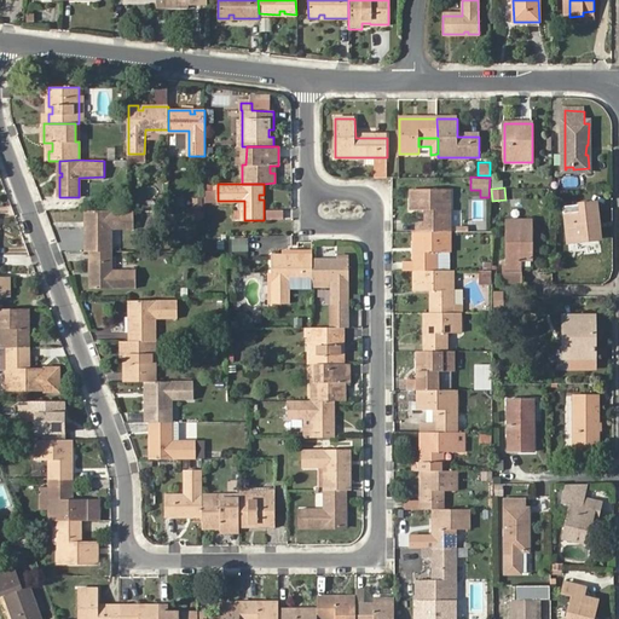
[(431,210),(431,233),(450,233),(450,191),(410,190),(411,210),(431,210)]
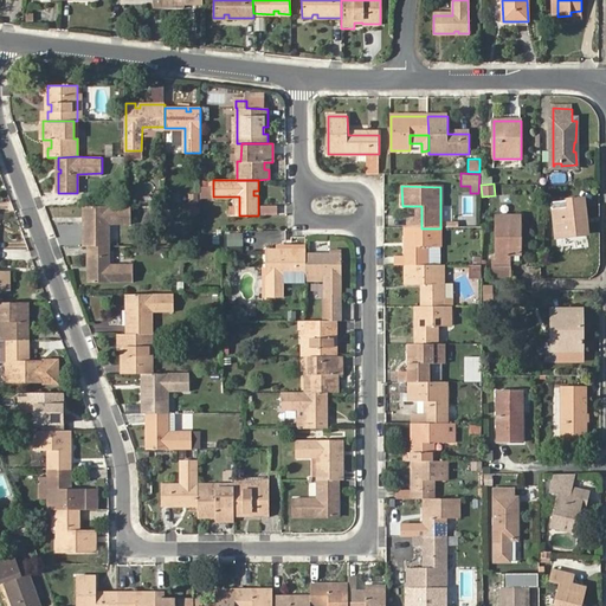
[(187,204),(198,204),(198,193),(187,193),(187,204)]
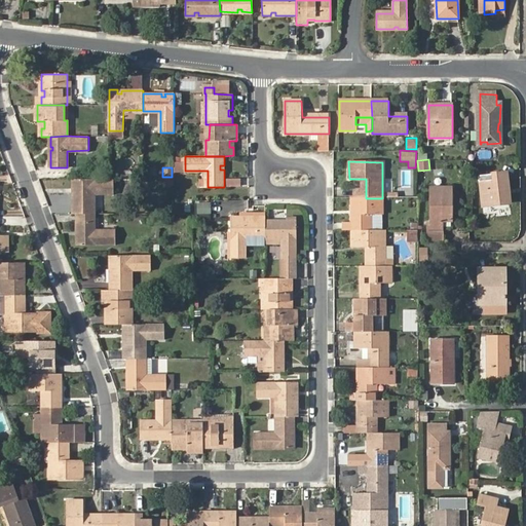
[(481,177),(483,203),(494,202),(495,204),(510,203),(506,174),(481,177)]
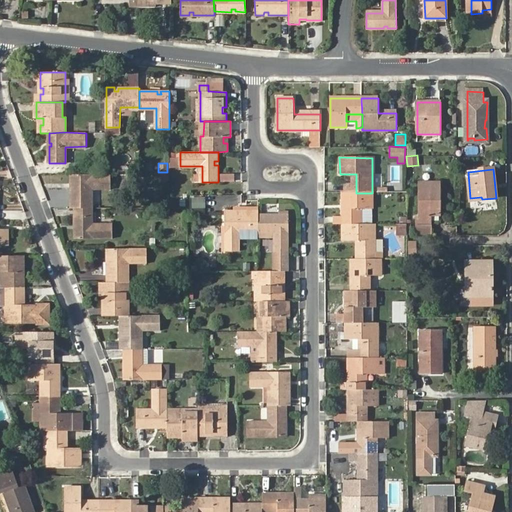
[(110,174),(71,174),(71,183),(74,183),(74,187),(71,187),(71,208),(75,208),(90,208),(90,188),(110,189),(110,174)]
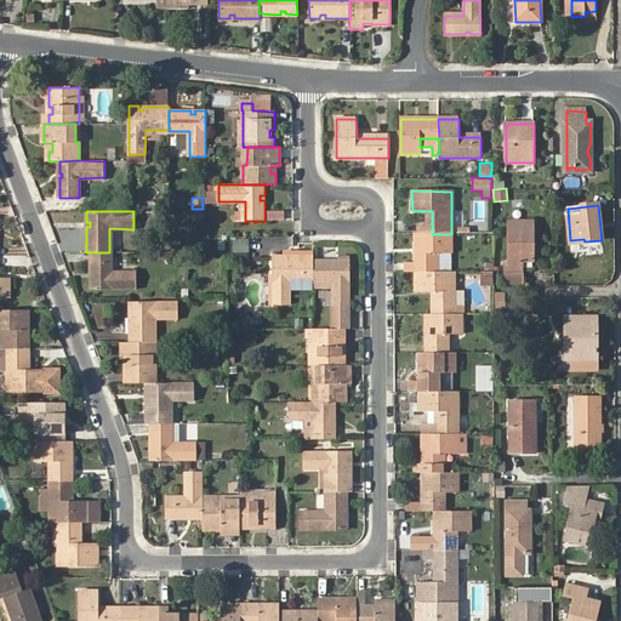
[(508,222),(510,266),(506,266),(506,274),(523,274),(522,260),(534,260),(534,222),(508,222)]
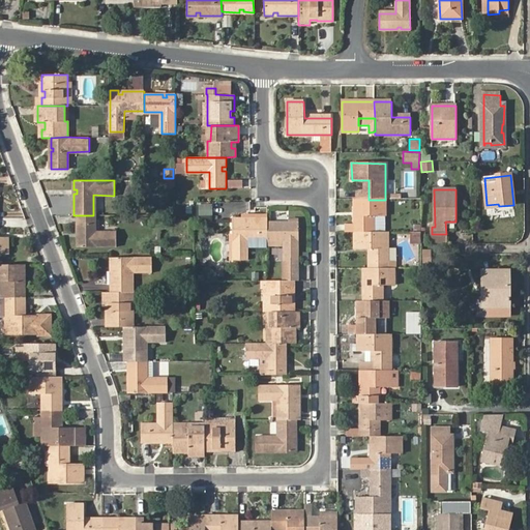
[(369,200),(355,200),(355,233),(372,233),(372,215),(375,216),(385,215),(385,200),(369,200)]
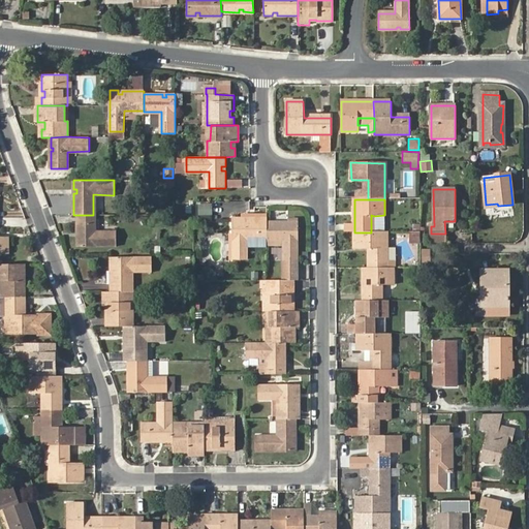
[(195,203),(195,215),(212,215),(212,204),(195,203)]
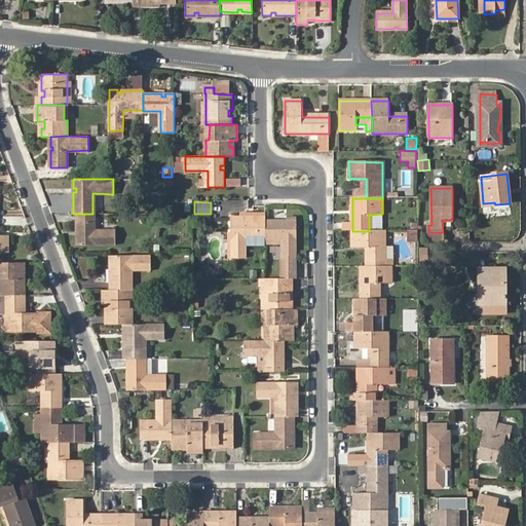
[(92,214),(77,214),(77,231),(79,232),(79,235),(77,235),(77,246),(94,245),(94,231),(115,231),(115,214),(92,214)]
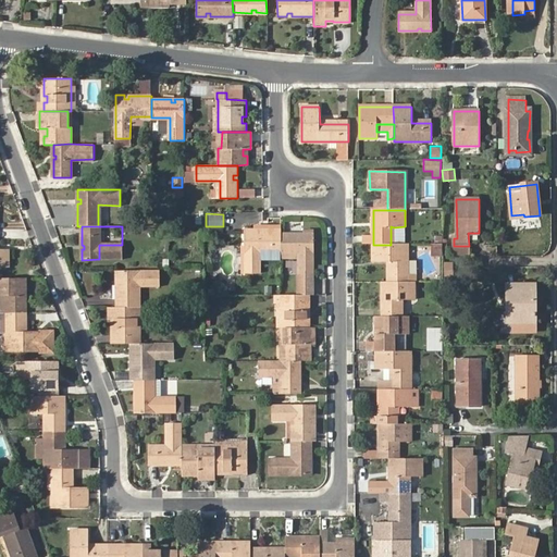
[(282,234),(282,231),(259,231),(259,234),(256,234),(256,231),(246,231),(246,274),(260,274),(260,251),(282,251),(282,234)]
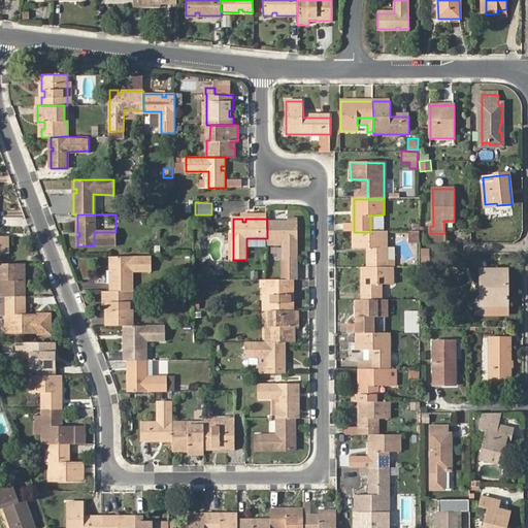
[(285,222),(267,222),(267,238),(267,239),(284,239),(285,261),(298,261),(298,222),(288,223),(288,224),(285,224),(285,222)]
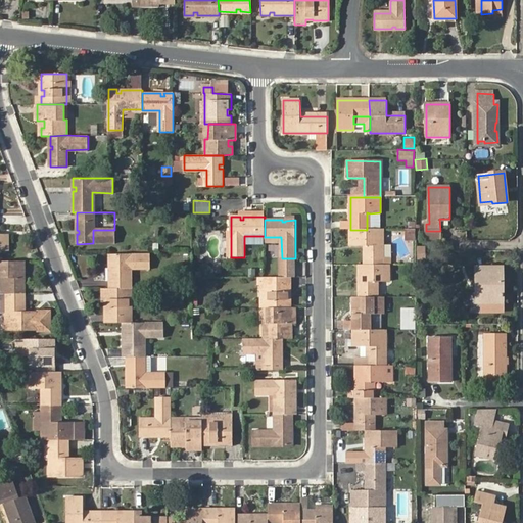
[(415,228),(405,228),(405,239),(415,239),(415,228)]
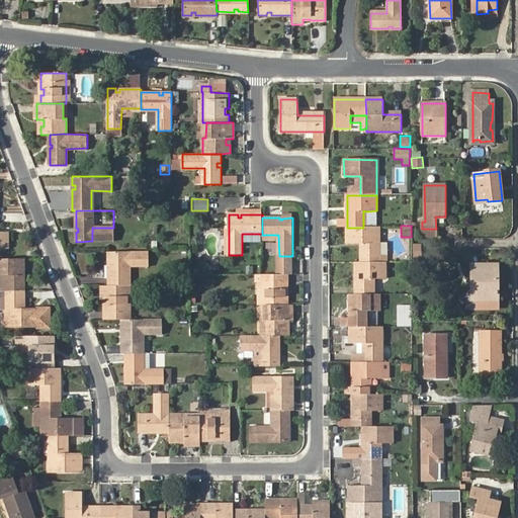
[(386,262),(386,255),(379,256),(379,243),(379,227),(366,227),(363,228),(347,228),(347,243),(362,244),(362,262),(379,262),(385,262),(386,262)]
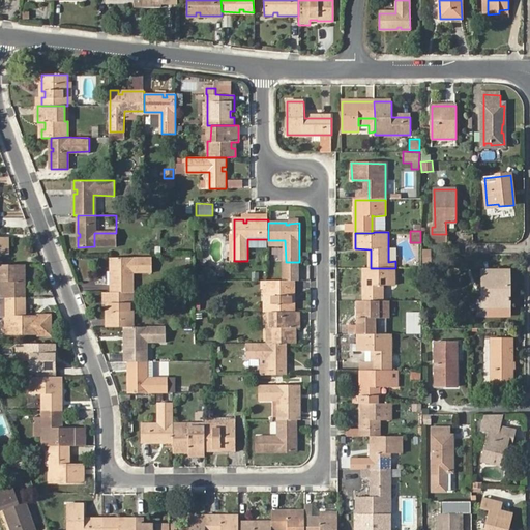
[(0,254),(8,254),(8,237),(0,236),(0,254)]
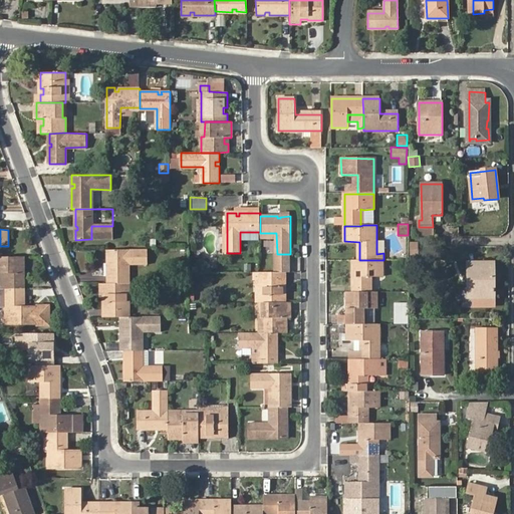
[(147,249),(107,249),(107,259),(110,259),(110,262),(107,262),(107,283),(127,283),(127,263),(147,263),(147,249)]
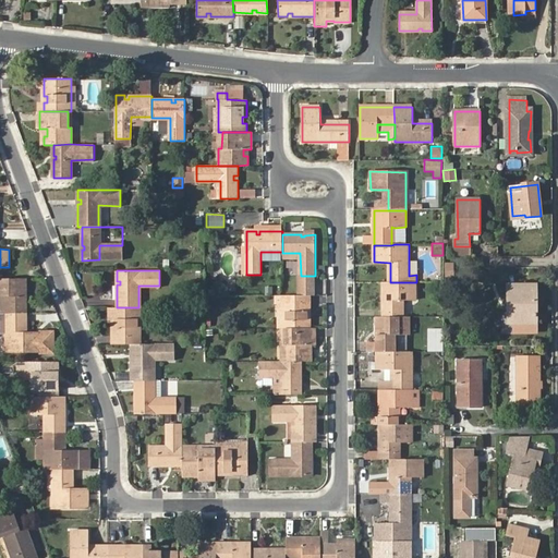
[(25,313),(26,313),(26,278),(0,278),(0,295),(5,296),(8,296),(8,313),(25,313)]
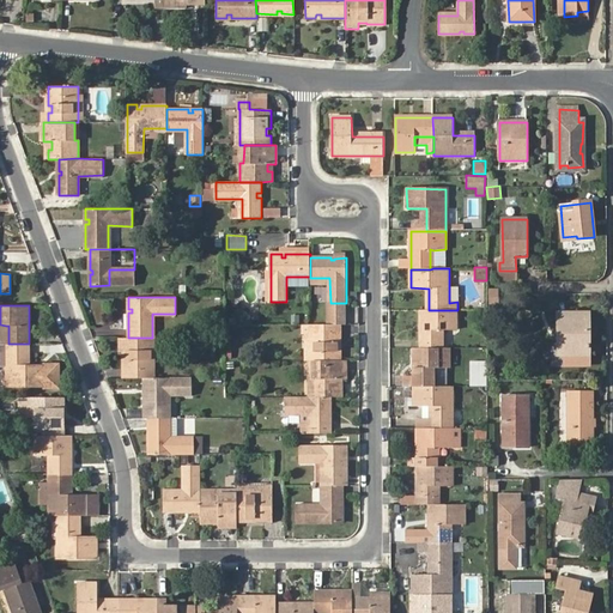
[(429,310),(420,310),(420,349),(441,349),(441,331),(444,331),(456,331),(456,310),(449,310),(429,310)]
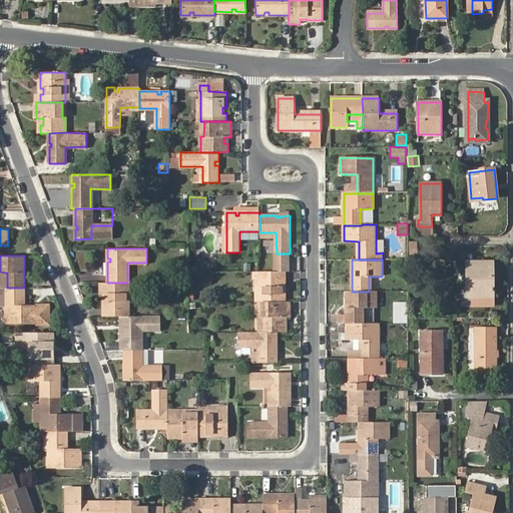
[(473,296),(473,305),(492,305),(492,293),(494,293),(494,284),(492,283),(492,264),(468,264),(468,280),(472,280),(472,296),(473,296)]
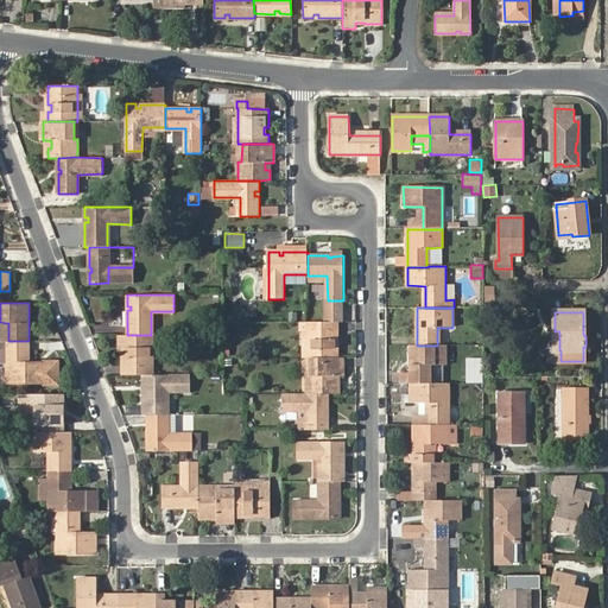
[(336,341),(336,322),(308,323),(306,323),(306,333),(306,359),(311,358),(336,358),(336,348),(333,348),(333,341),(336,341)]
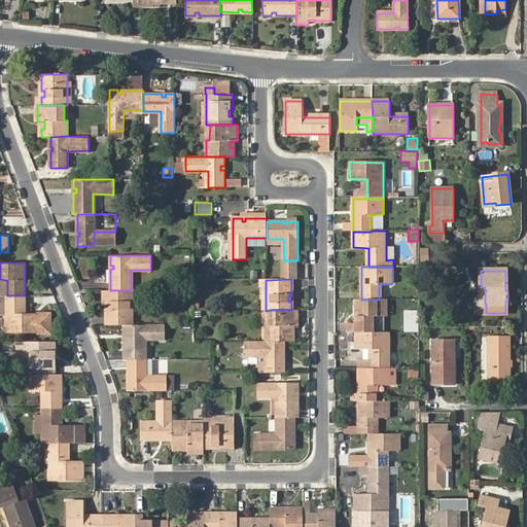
[(106,309),(106,325),(125,325),(132,325),(132,290),(131,290),(110,290),(106,290),(106,303),(107,303),(107,309),(106,309)]
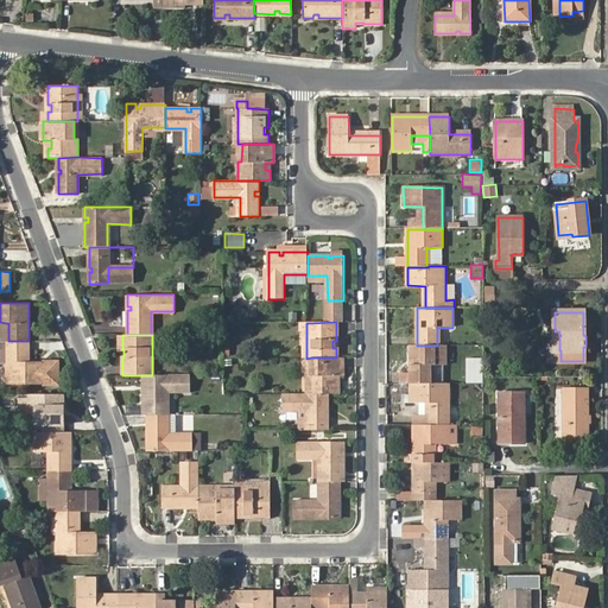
[(6,341),(0,340),(0,362),(7,363),(7,382),(45,382),(45,363),(27,363),(27,341),(8,341),(6,341)]
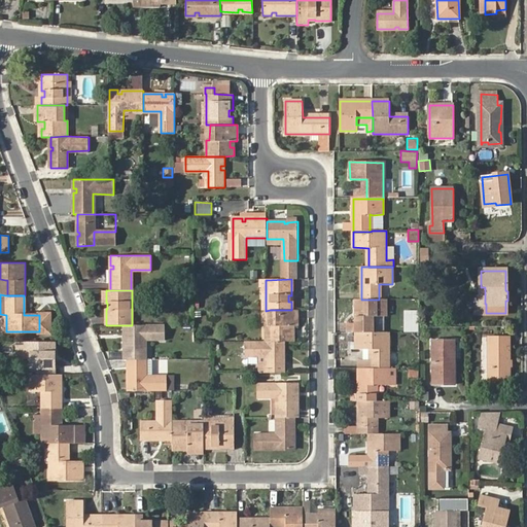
[(361,300),(356,300),(356,332),(373,332),(373,317),(376,317),(387,317),(387,300),(382,300),(379,300),(361,300)]
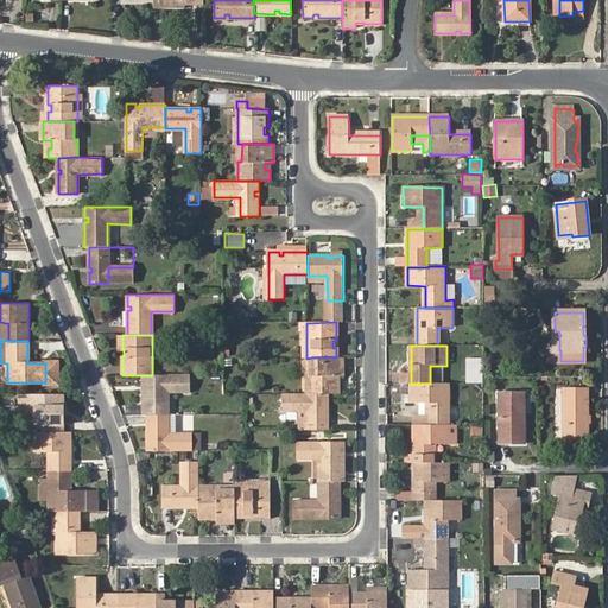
[(479,382),(480,358),(467,356),(464,381),(479,382)]
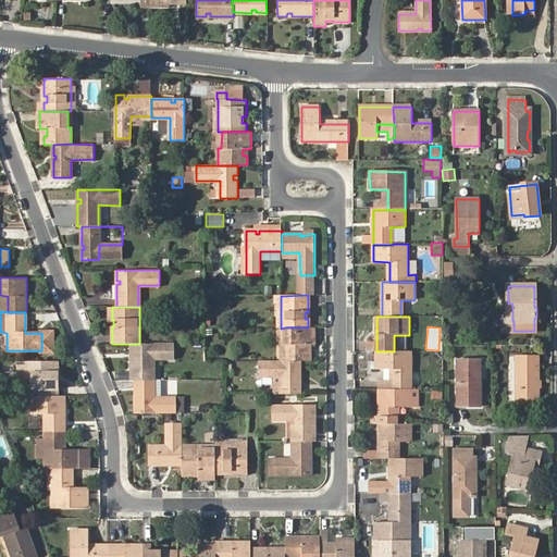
[(299,361),(310,361),(310,351),(306,351),(306,345),(310,345),(313,345),(313,327),(308,327),(285,327),(285,344),(281,344),(281,361),(299,361)]
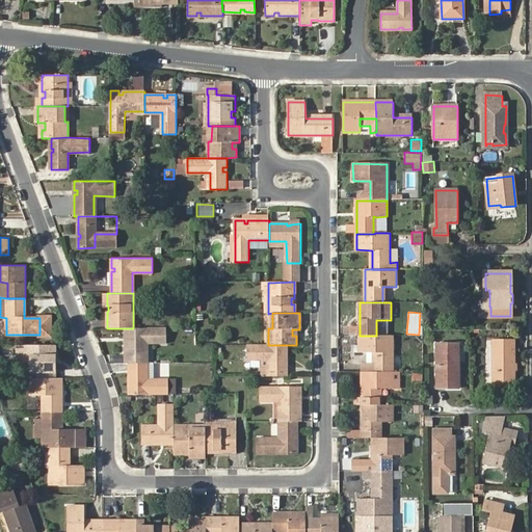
[(126,342),(126,364),(129,364),(145,364),(148,364),(149,343),(166,343),(166,328),(133,328),(126,328),(126,338),(129,338),(129,342),(126,342)]
